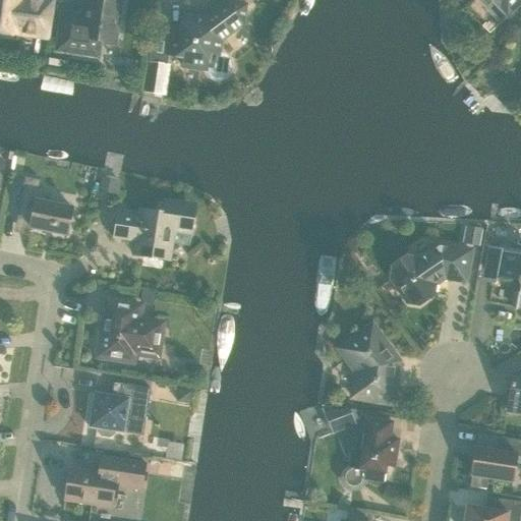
[(0,0),(0,31),(34,36),(49,38),(55,2),(40,0),(0,0)]
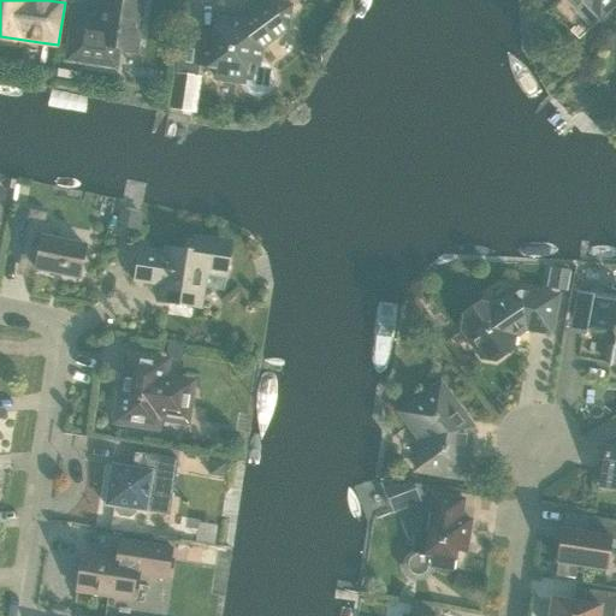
[(144,3),(130,0),(100,0),(98,19),(73,16),(67,59),(116,66),(118,49),(136,52),(137,46),(141,43),(143,28),(141,25),(144,3)]
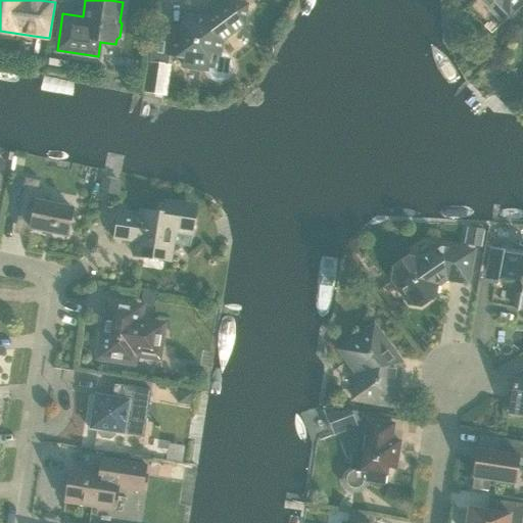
[(501,0),(510,10),(520,0),(501,0)]
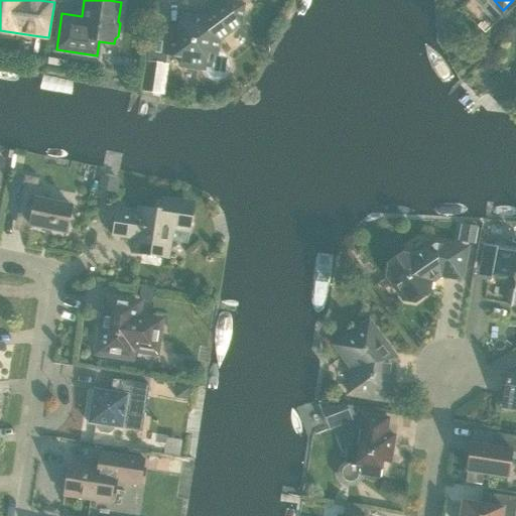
[(241,24),(244,5),(225,2),(203,18),(181,15),(178,31),(169,30),(165,54),(182,56),(180,67),(203,70),(203,71),(207,76),(213,79),(220,79),(226,74),(228,68),(228,60),(223,55),(217,52),(219,40),(241,24)]
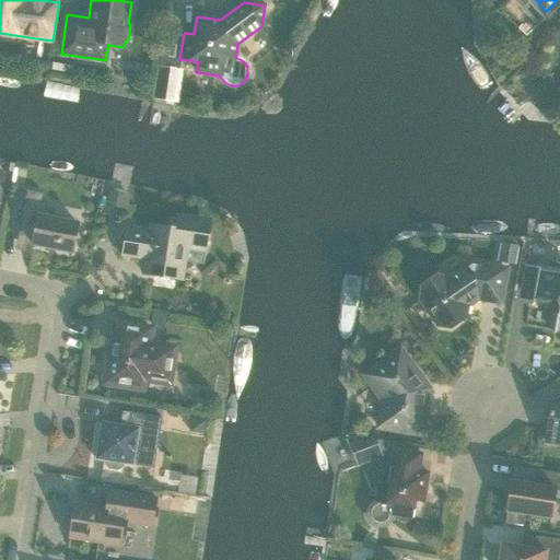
[(130,194),(109,190),(107,207),(127,210),(130,194)]
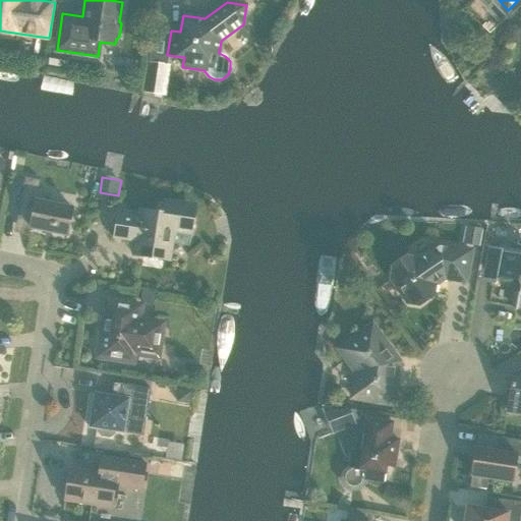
[(32,215),(30,227),(67,235),(72,209),(44,204),(46,190),(37,189),(38,181),(23,179),(18,213),(32,215)]
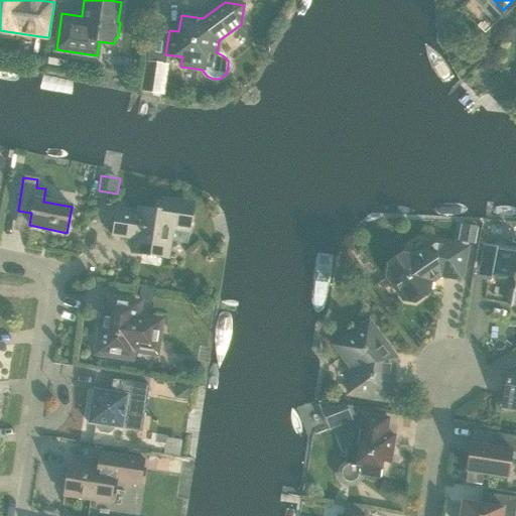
[(176,201),(167,200),(165,212),(139,208),(138,215),(117,212),(113,235),(134,238),(132,252),(168,258),(172,229),(189,231),(191,221),(191,220),(191,218),(191,216),(190,214),(190,213),(189,211),(188,209),(187,207),(186,206),(184,204),(181,203),(177,201),(176,201)]
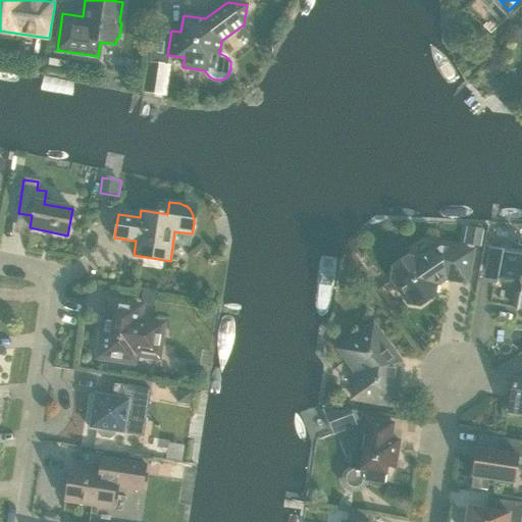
[(466,281),(471,251),(439,245),(418,260),(407,258),(394,267),(392,278),(409,304),(419,306),(433,297),(435,285),(434,283),(444,277),(466,281)]
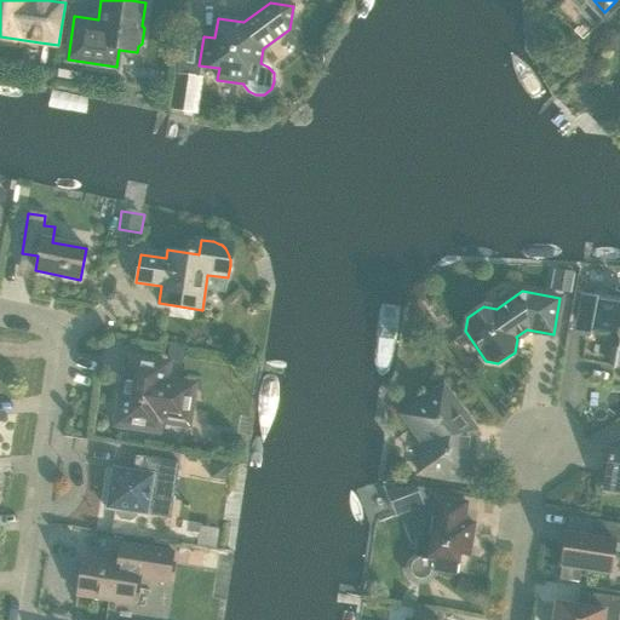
[(613,368),(614,368),(615,367),(619,367),(619,302),(580,294),(580,296),(595,299),(589,329),(587,328),(586,331),(608,334),(608,332),(616,333),(616,336),(618,338),(619,339),(619,343),(619,348),(616,348),(613,368)]
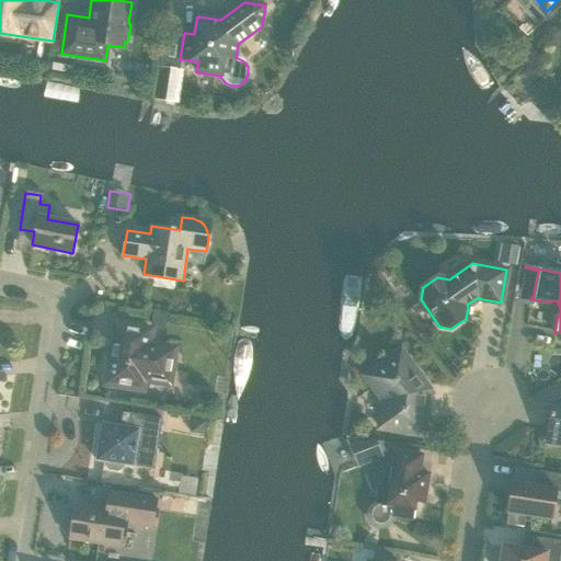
[(149,331),(117,325),(111,365),(106,367),(105,373),(110,376),(109,382),(119,384),(121,389),(126,389),(129,386),(135,387),(136,377),(147,379),(151,376),(169,378),(170,371),(174,369),(175,364),(171,361),(173,350),(147,345),(149,331)]
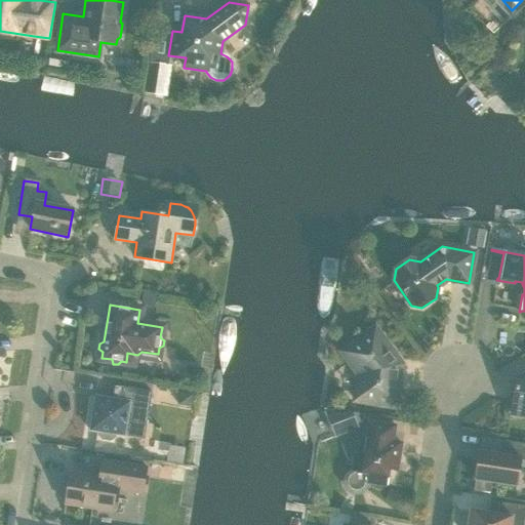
[(401,364),(374,328),(341,352),(359,375),(355,400),(395,406),(402,365),(402,364),(401,364)]
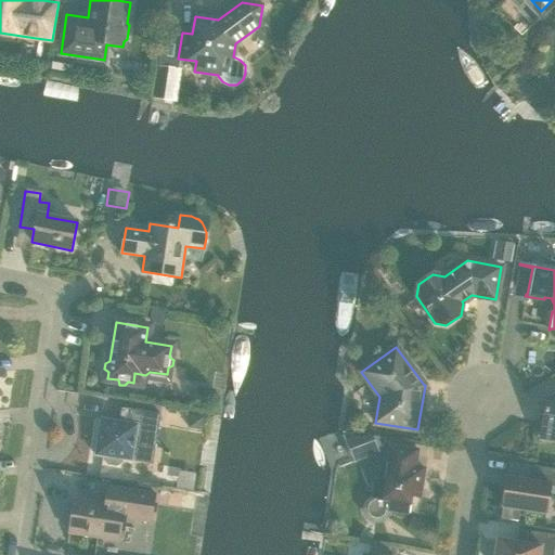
[(554,403),(545,402),(541,437),(554,438),(554,403)]
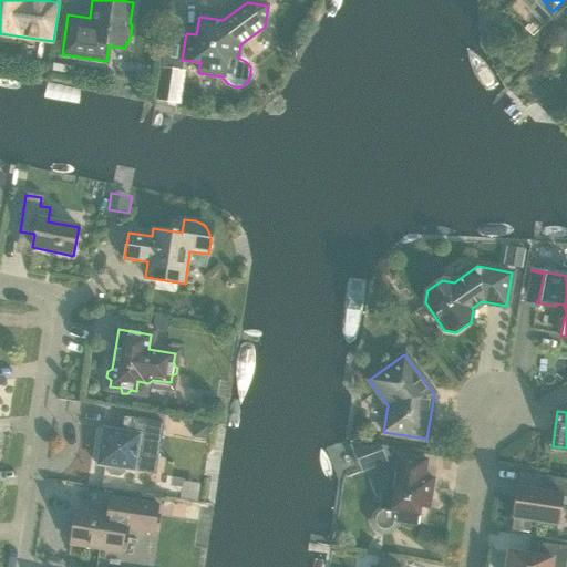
[(130,432),(103,428),(98,465),(106,466),(106,470),(110,474),(120,476),(124,472),(125,470),(135,471),(137,453),(158,456),(164,423),(132,418),(130,432)]
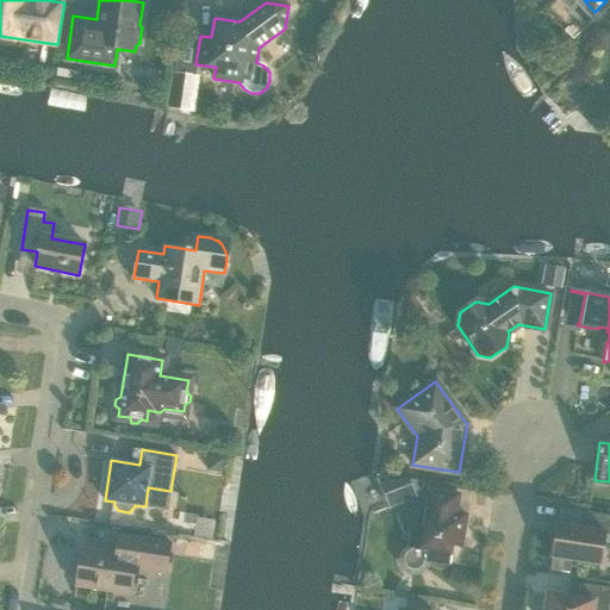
[(224,458),(210,455),(207,470),(223,472),(224,458)]
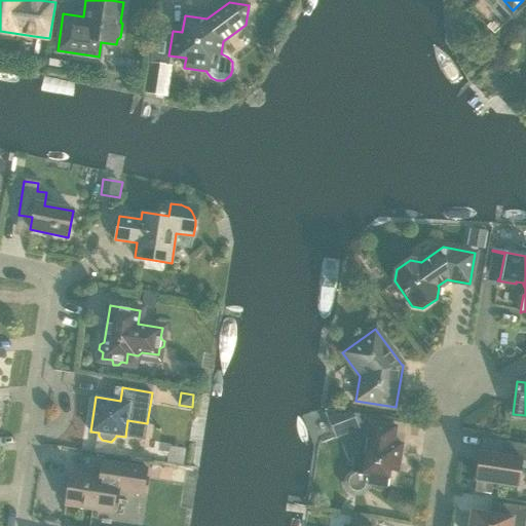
[(353,413),(340,411),(326,409),(335,434),(359,424),(353,413)]
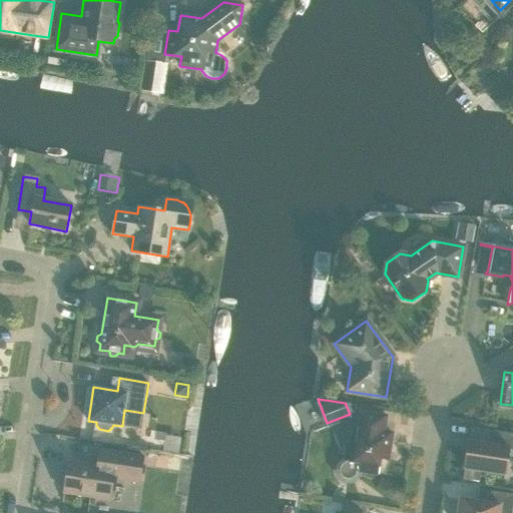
[(386,416),(360,412),(356,443),(347,442),(345,459),(339,464),(337,470),(338,475),(342,480),(347,482),(353,481),(358,478),(360,472),(378,475),(380,459),(388,460),(392,433),(384,432),(386,416)]
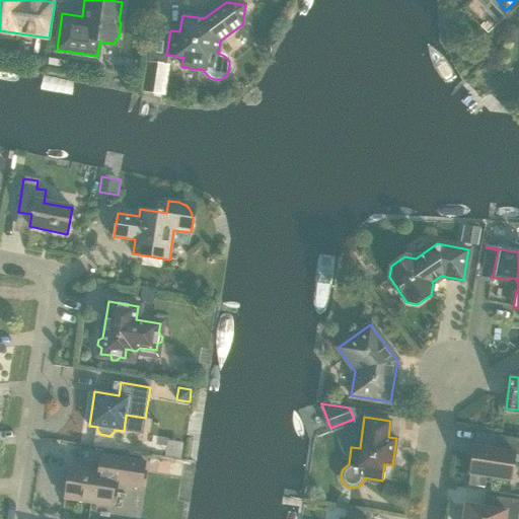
[(518,438),(499,436),(497,450),(473,446),(469,473),(511,479),(514,454),(518,454),(518,438)]
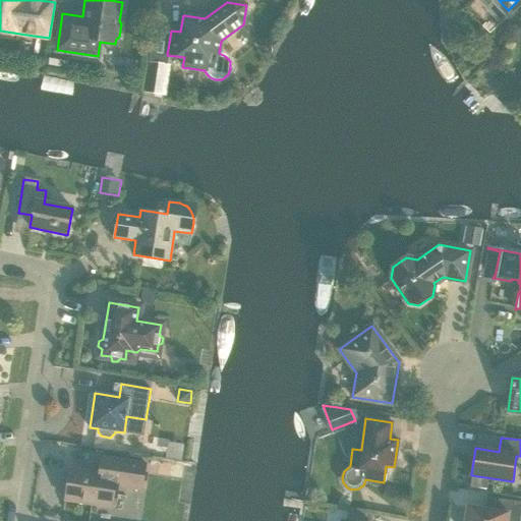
[(146,463),(102,457),(99,472),(69,468),(64,501),(111,508),(115,485),(141,489),(146,463)]
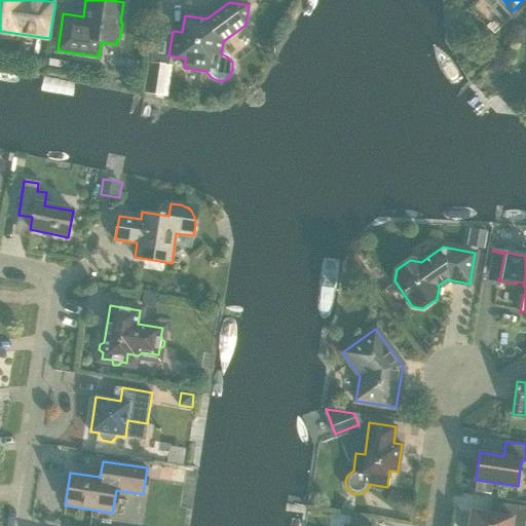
[(523,525),(525,510),(525,506),(496,502),(494,515),(472,512),(468,525),(523,525)]
